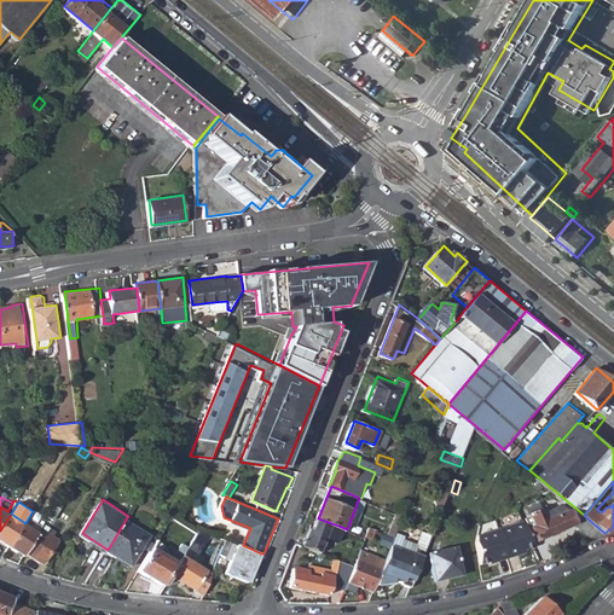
[(532,526),(537,539),(577,523),(571,509),(569,509),(562,503),(545,510),(540,502),(528,508),(534,524),(532,526)]
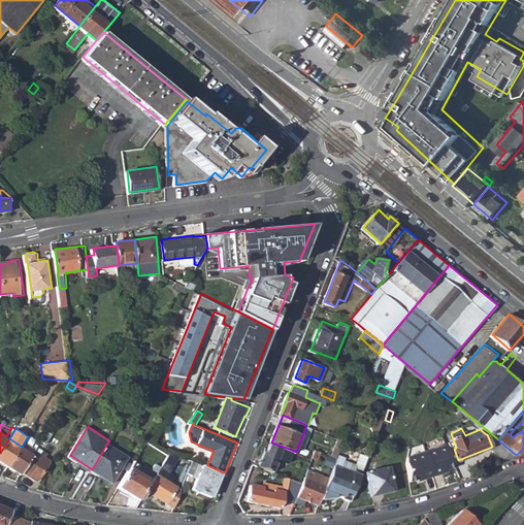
[(54,433),(48,430),(42,439),(47,443),(54,433)]
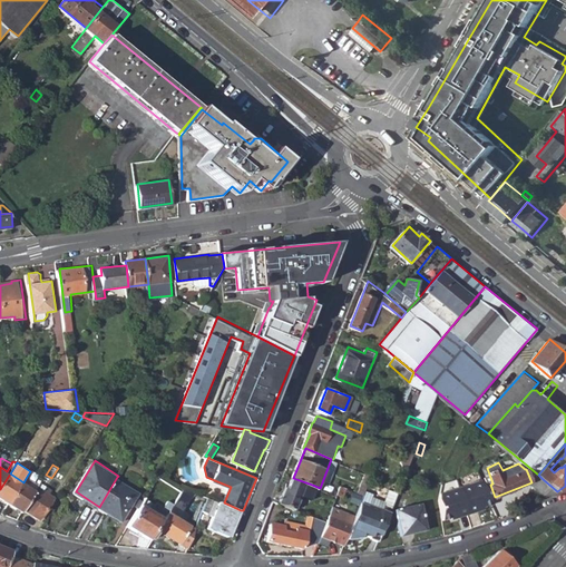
[(367,472),(359,491),(366,495),(373,475),(367,472)]
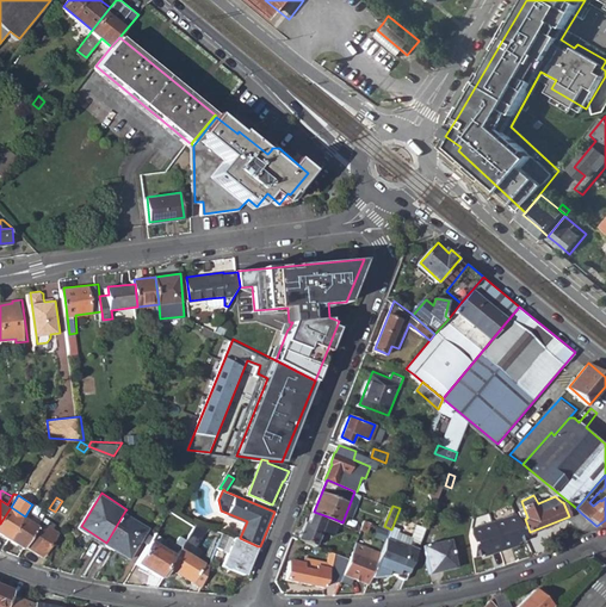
[(0,524),(0,530),(12,538),(25,516),(11,507),(0,524)]
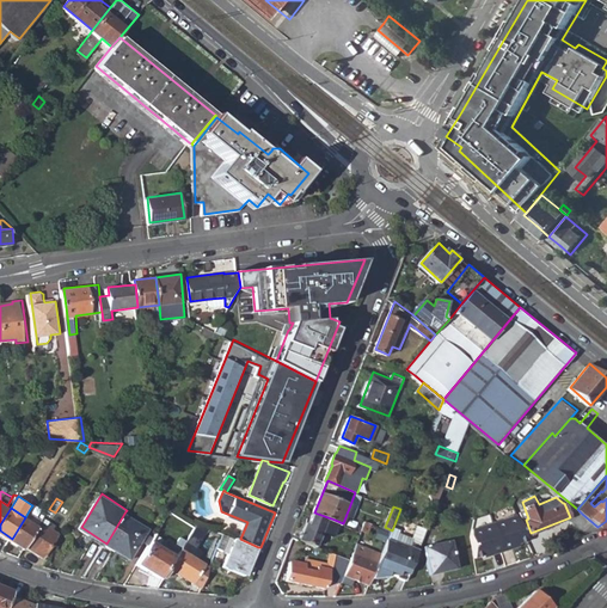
[(25,517),(40,526),(44,517),(30,509),(25,517)]
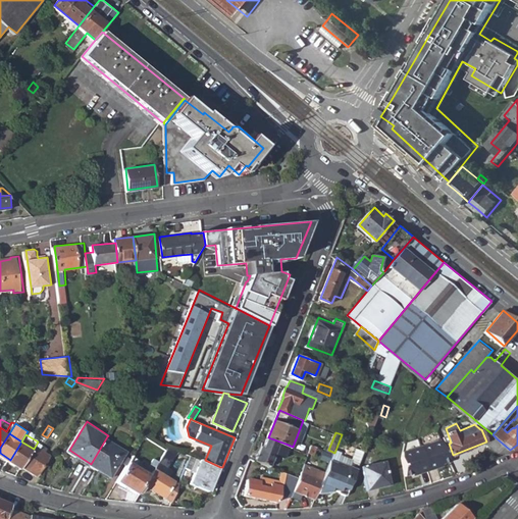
[(130,451),(107,436),(91,464),(113,477),(130,451)]
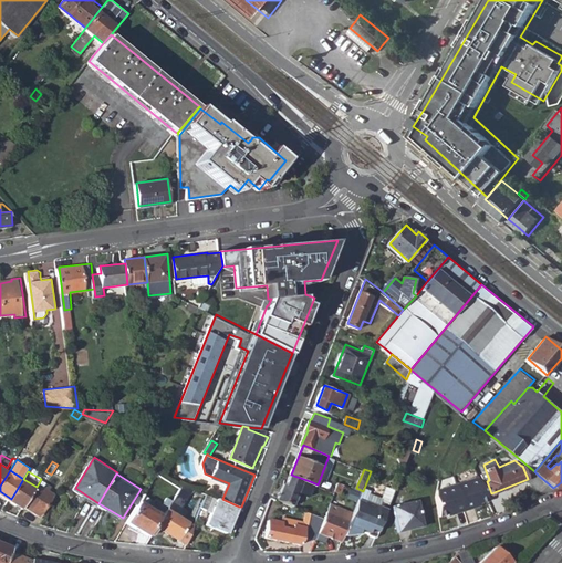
[(284,487),(279,499),(294,504),(303,485),(309,487),(310,481),(291,475),(287,488),(284,487)]
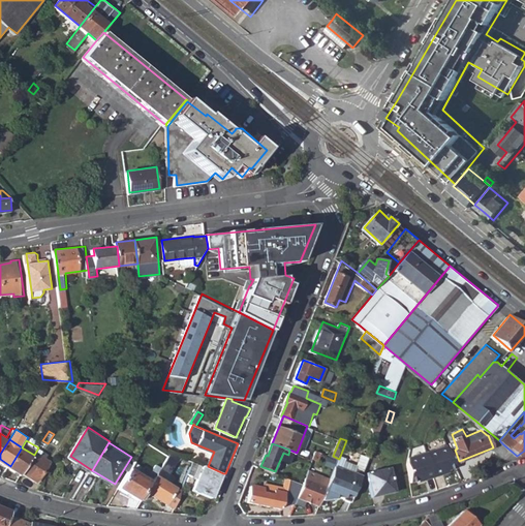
[(496,452),(506,460),(517,456),(503,444),(496,452)]
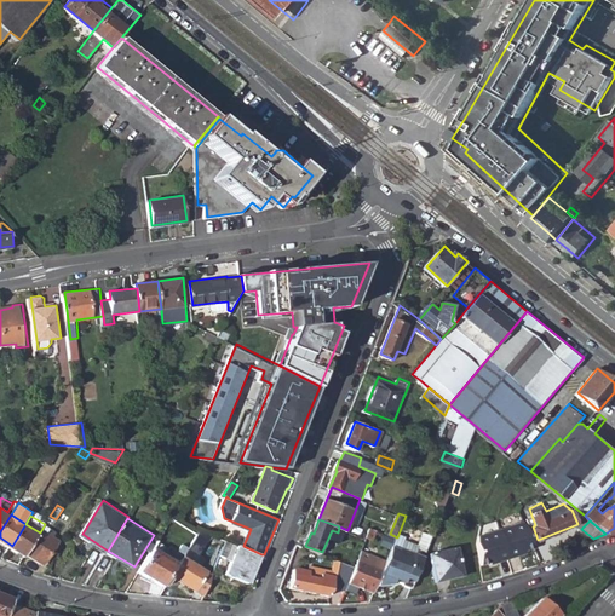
[(503,529),(511,558),(521,556),(519,553),(528,551),(536,548),(526,522),(503,529)]
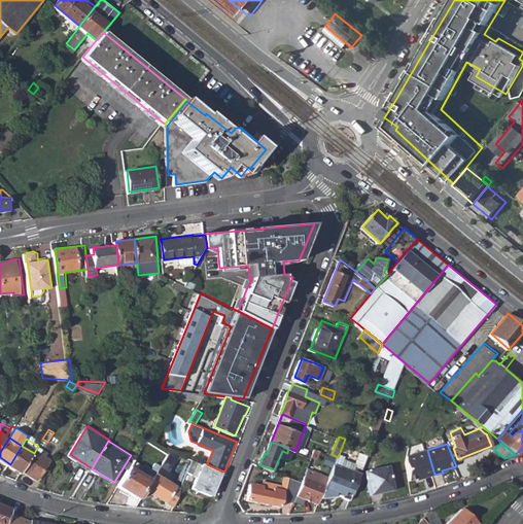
[(50,452),(39,445),(38,446),(34,453),(24,469),(40,480),(53,458),(48,456),(50,452)]
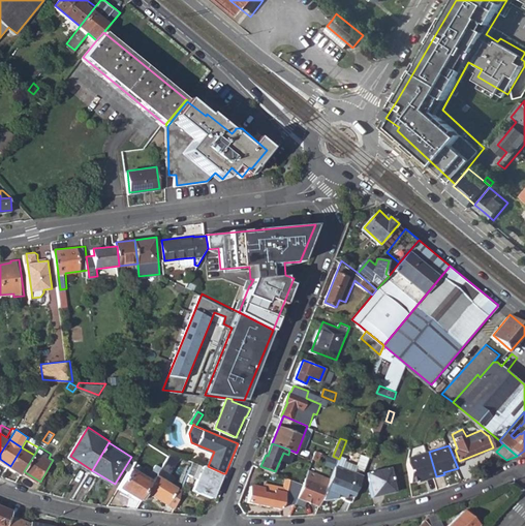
[(10,466),(22,473),(24,471),(34,455),(22,447),(10,466)]
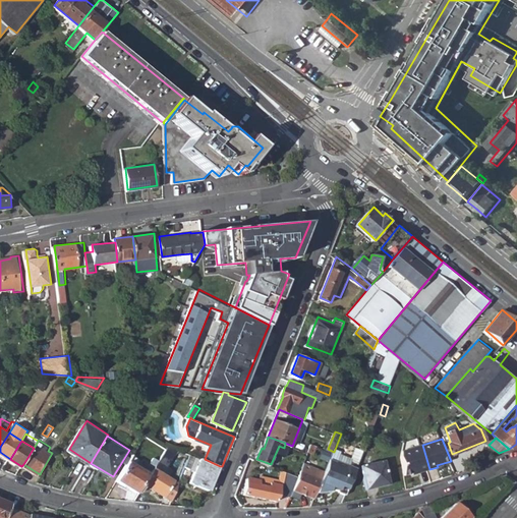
[(147,482),(173,500),(180,481),(161,469),(164,463),(168,466),(178,448),(170,445),(161,459),(156,467),(147,482)]
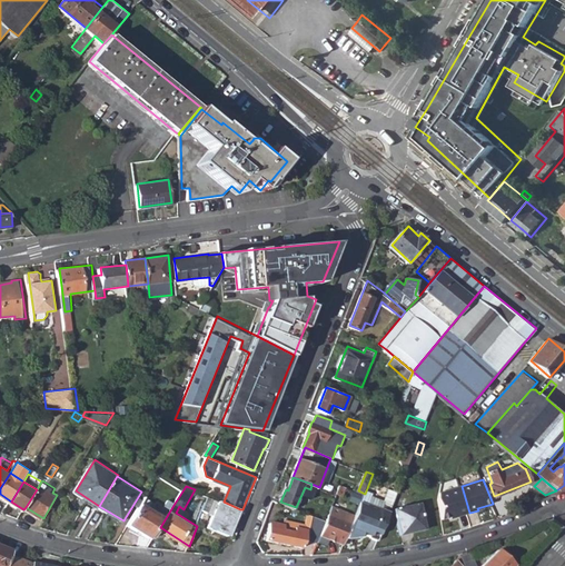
[(469,513),(462,486),(442,490),(442,497),(445,517),(452,515),(459,513),(461,515),(469,513)]
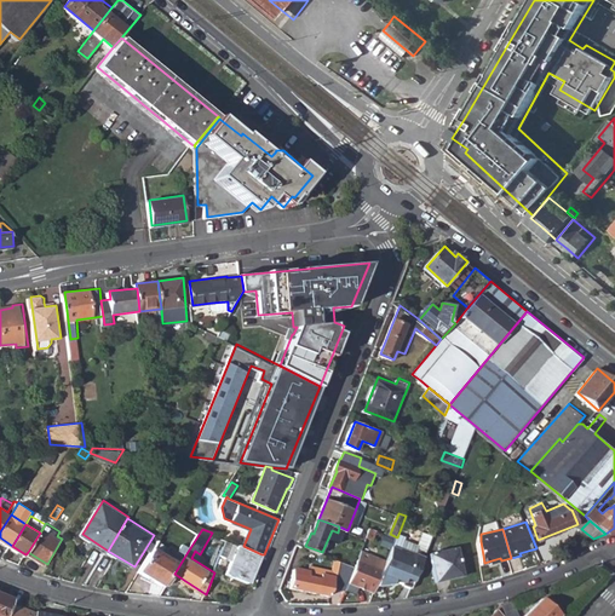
[(403,547),(395,543),(390,557),(379,585),(396,582),(398,577),(406,580),(406,582),(414,586),(435,534),(426,530),(421,543),(406,537),(403,546),(403,547)]
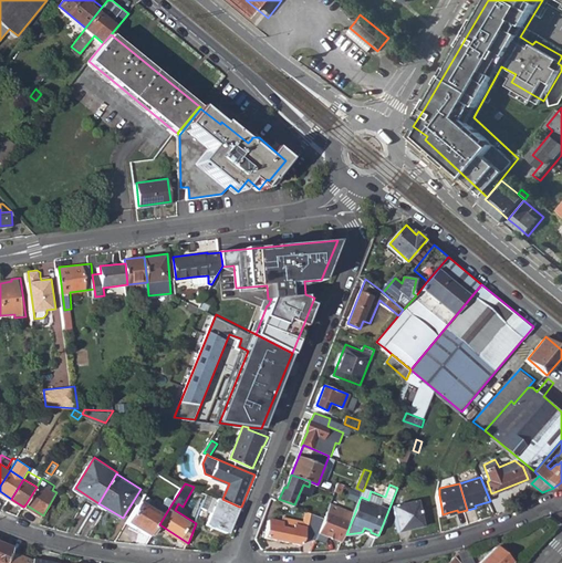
[(155,497),(147,492),(128,521),(149,534),(151,533),(153,533),(162,517),(148,508),(155,497)]
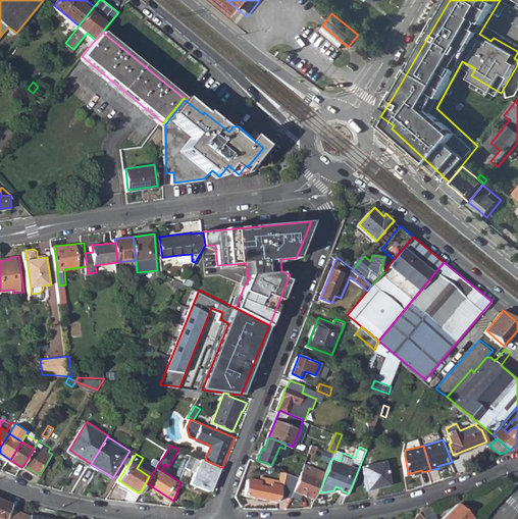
[(211,490),(220,467),(205,460),(192,455),(188,467),(197,471),(193,482),(211,490)]
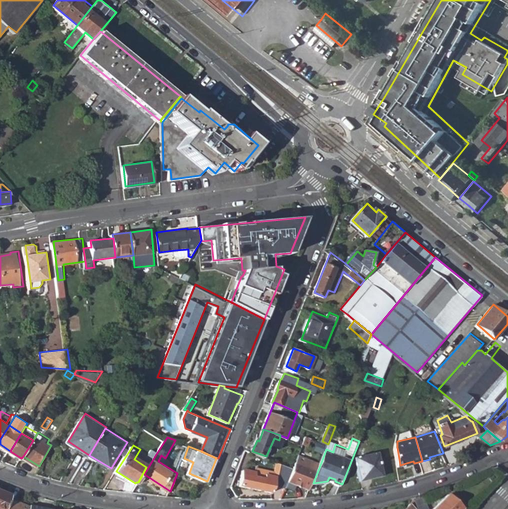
[(148,456),(153,459),(158,451),(153,449),(148,456)]
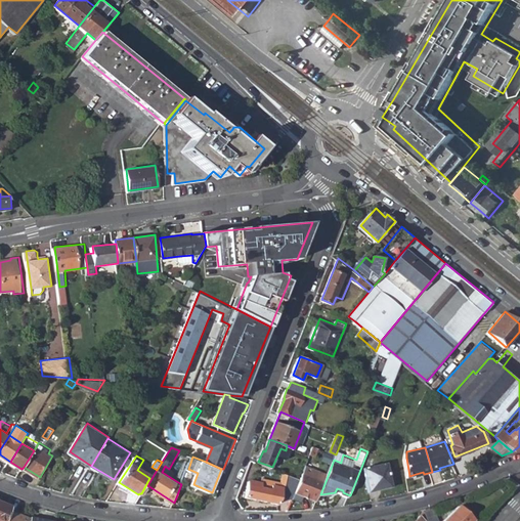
[(330,471),(307,463),(301,478),(296,491),(304,494),(318,500),(320,494),(330,471)]
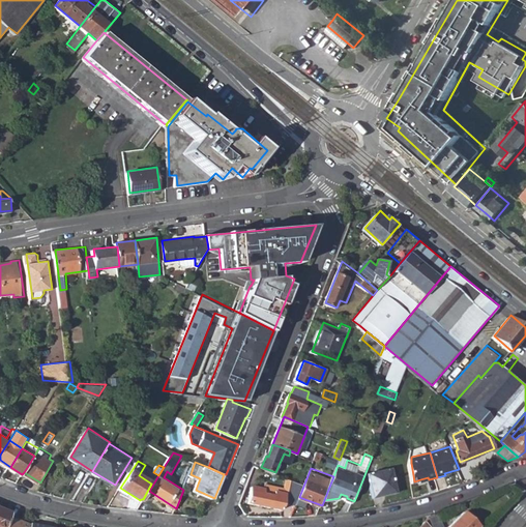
[(370,473),(375,496),(398,491),(392,468),(370,473)]
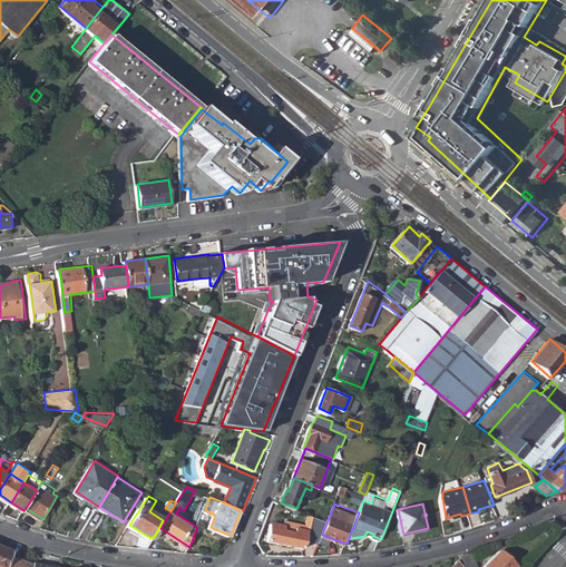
[(314,516),(309,514),(309,525),(288,520),(286,525),(286,529),(296,531),(299,527),(309,529),(312,529),(314,516)]
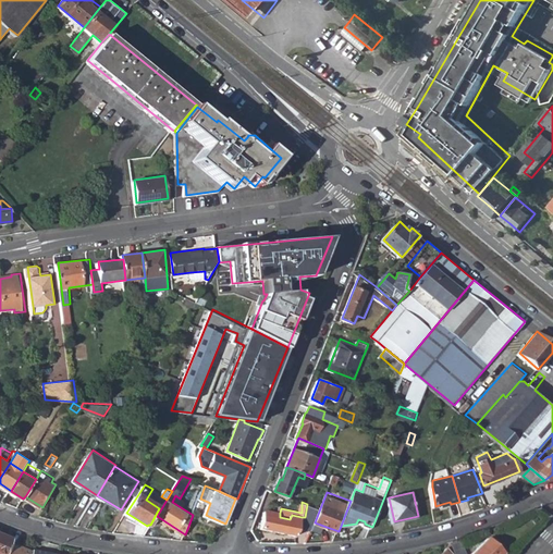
[(304,528),(312,530),(315,522),(320,508),(307,504),(304,528)]
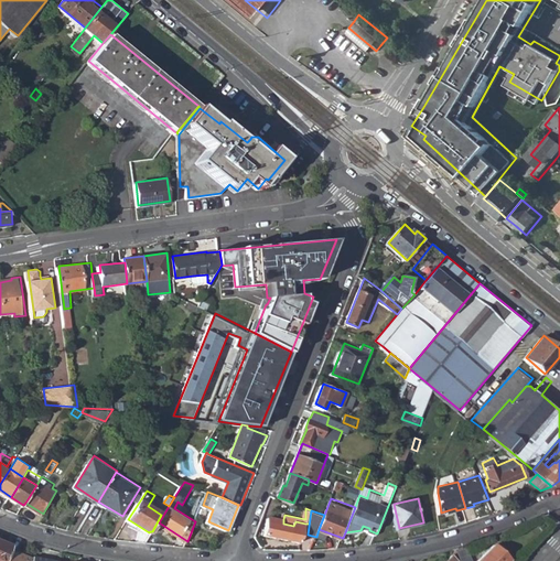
[(305,524),(295,521),(293,526),(283,524),(283,519),(271,516),(267,533),(302,542),(305,524)]
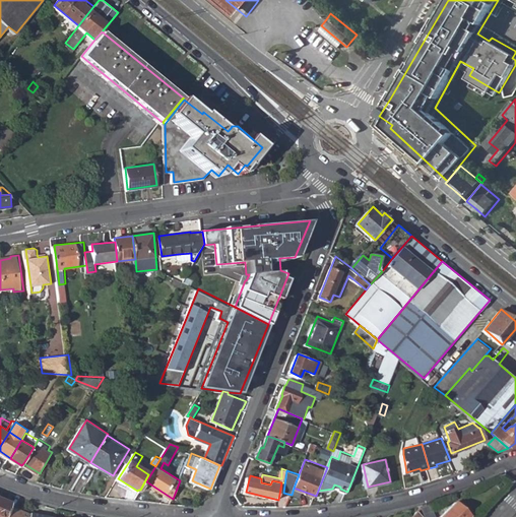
[(292,495),(299,498),(302,491),(294,488),(292,495)]
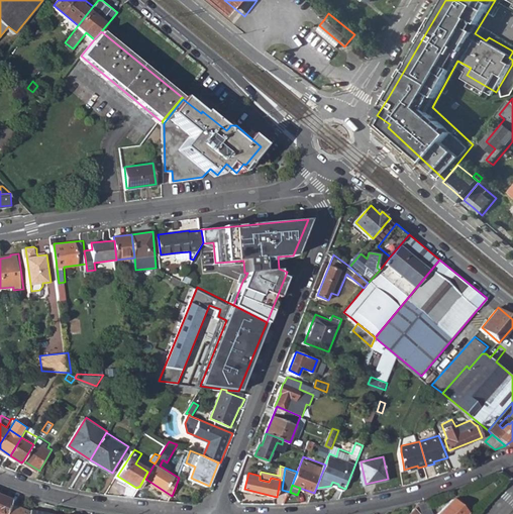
[(0,513),(6,513),(11,502),(13,498),(0,493),(0,513)]
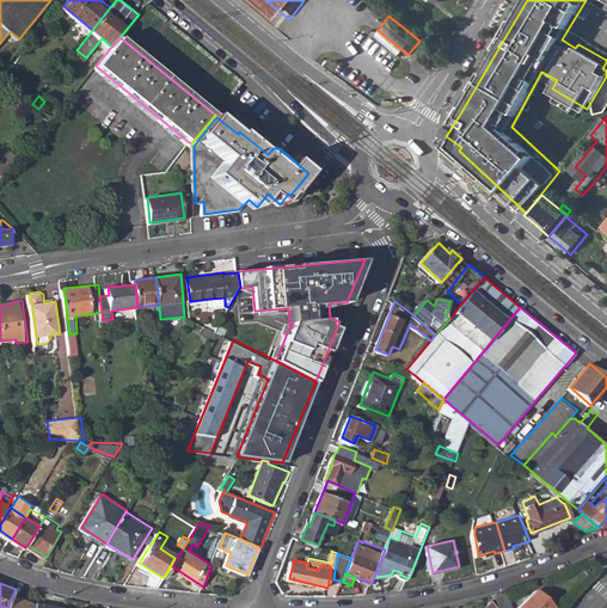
[(537,590),(520,607),(553,607),(555,607),(537,590)]
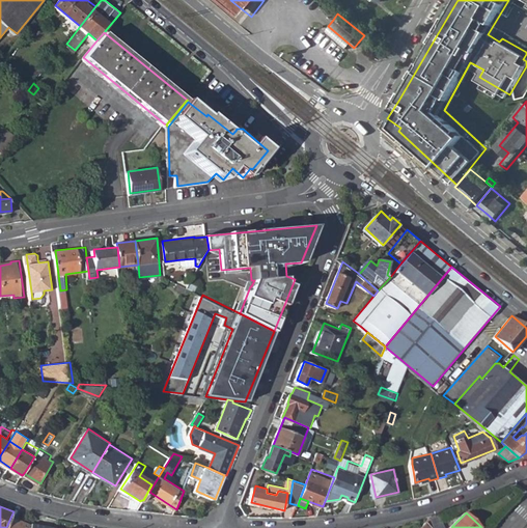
[(20,519),(11,516),(6,527),(31,527),(32,527),(19,522),(20,519)]
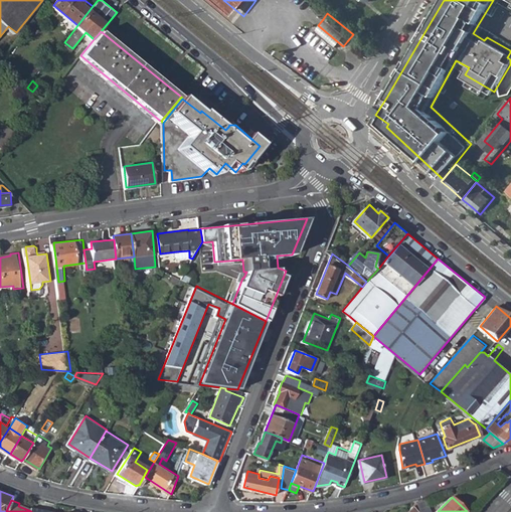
[(18,506),(31,511),(32,509),(19,503),(18,506)]
